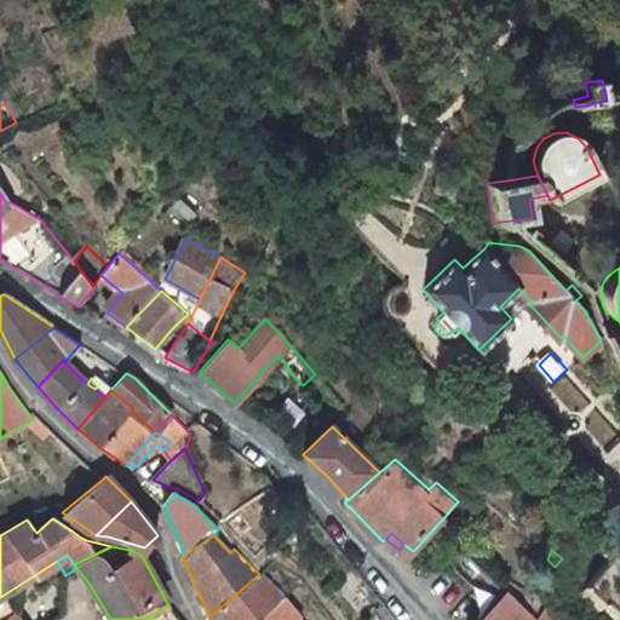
[(211,619),(256,619),(283,597),(259,574),(210,616),(211,619)]
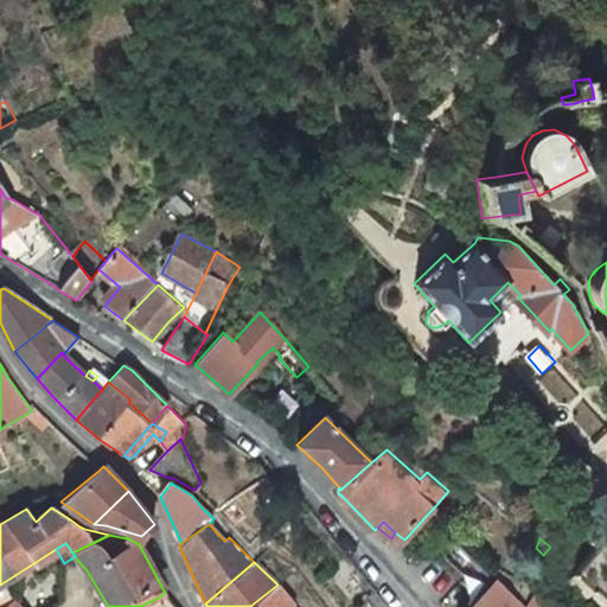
[(522,606),(523,606),(498,581),(473,606),(522,606)]
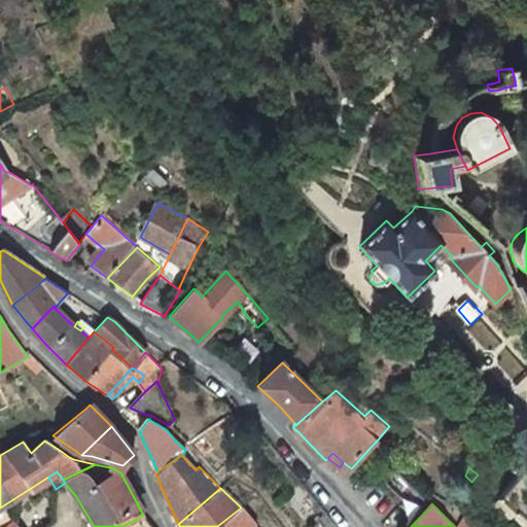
[(14,526),(0,507),(0,526),(14,526)]
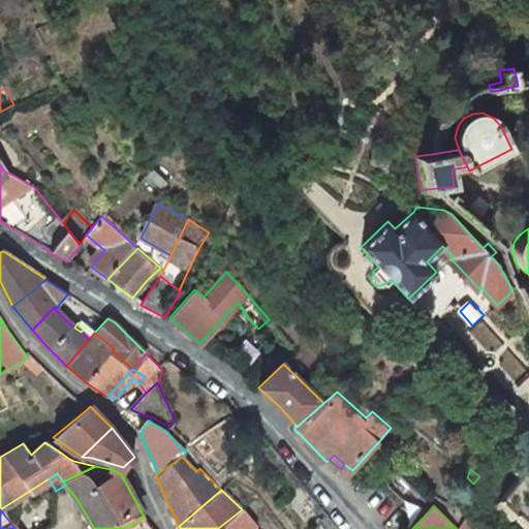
[(257,528),(256,527),(248,516),(242,509),(218,528),(257,528)]
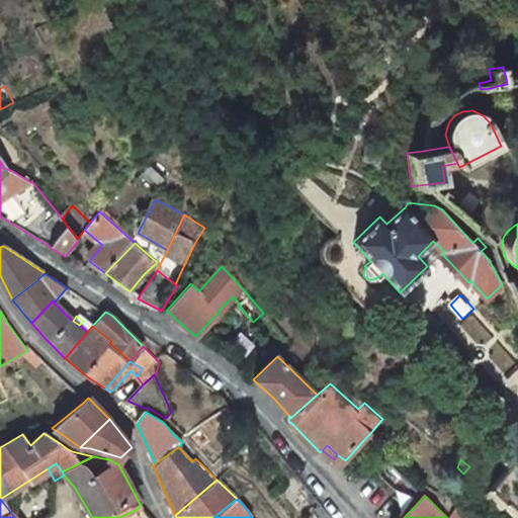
[(471,517),(455,506),(446,517),(445,517),(471,517)]
